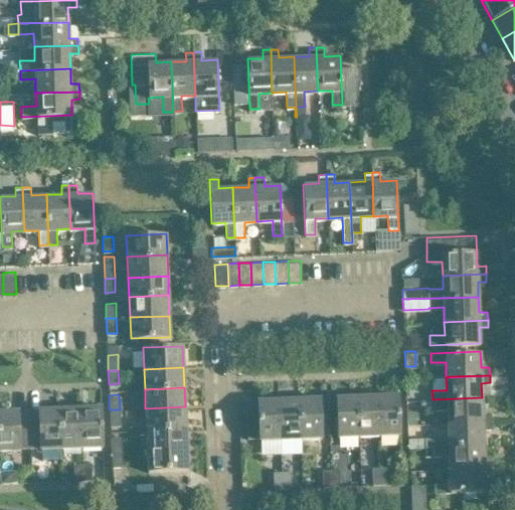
[(376,394),(357,395),(358,436),(378,435),(376,394)]
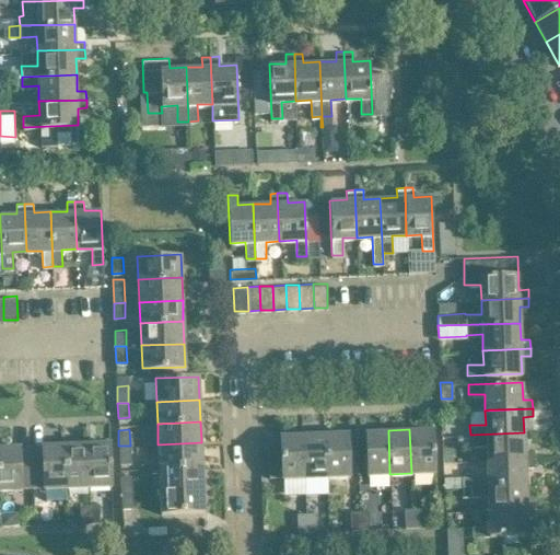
[(409,429),(411,473),(434,472),(433,429),(409,429)]
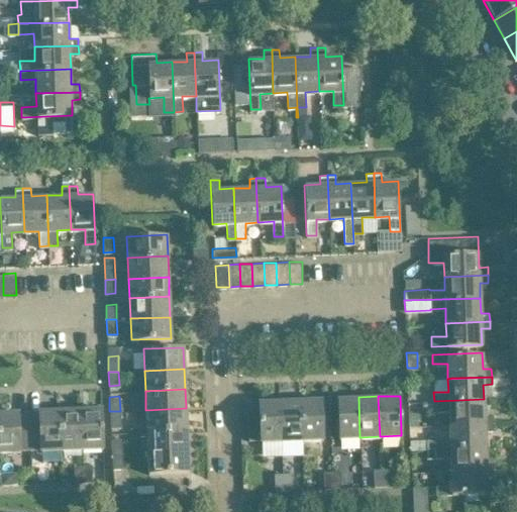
[(339,437),(359,437),(358,397),(337,398),(339,437)]
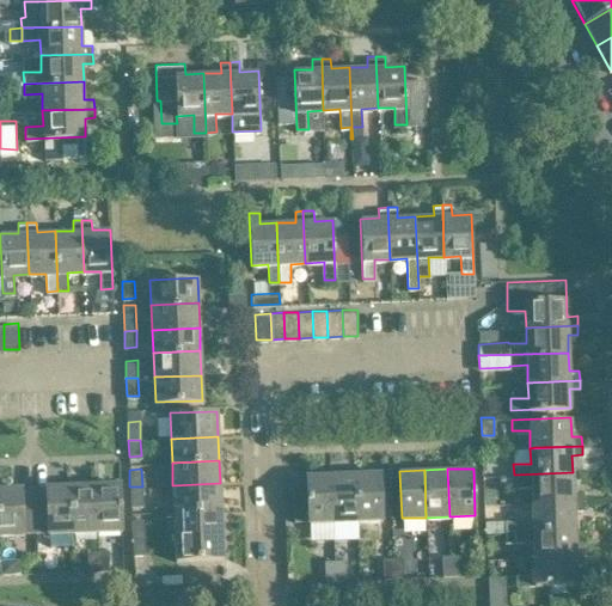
[(332,521),(356,520),(355,472),(331,473),(332,521)]
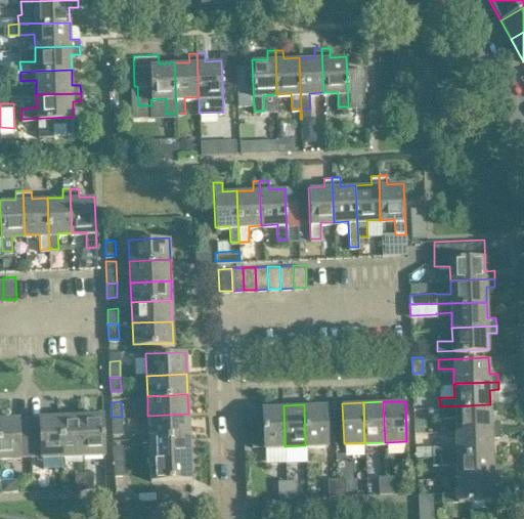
[(304,404),(305,445),(326,444),(325,404),(304,404)]
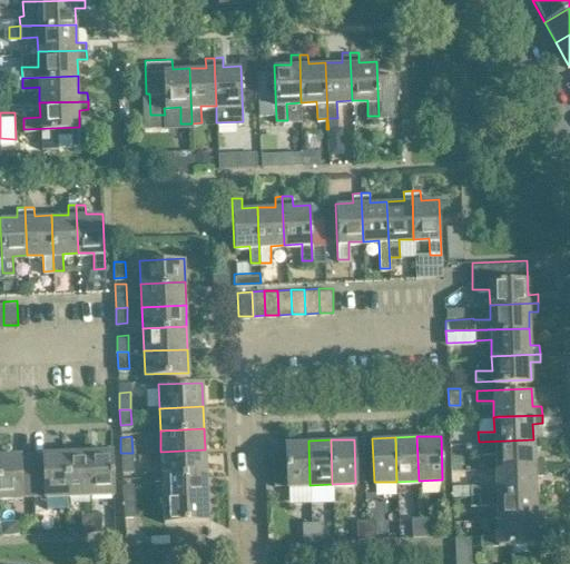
[(495,467),(543,465),(543,456),(533,457),(533,439),(479,442),(479,449),(479,452),(494,451),(495,467)]
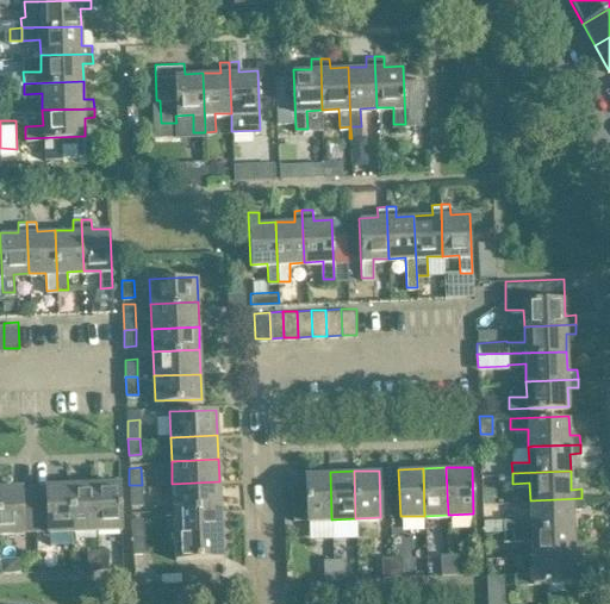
[(307,520),(331,520),(330,472),(305,473),(306,484),(291,484),(292,517),(307,517),(307,520)]
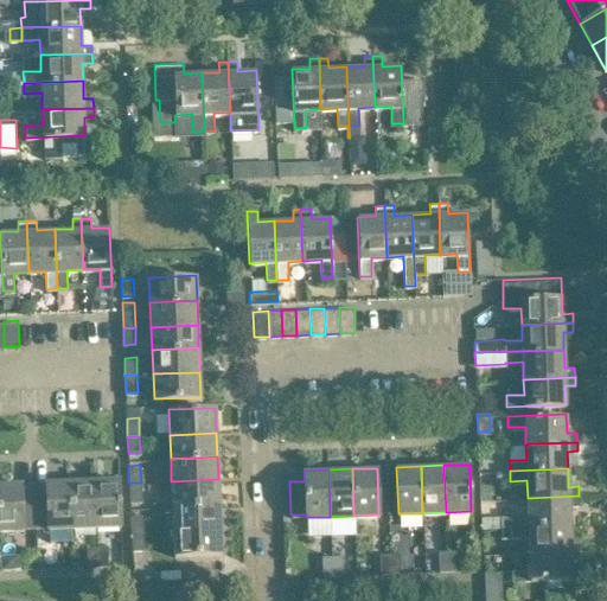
[(93,479),(95,525),(121,525),(119,478),(93,479)]
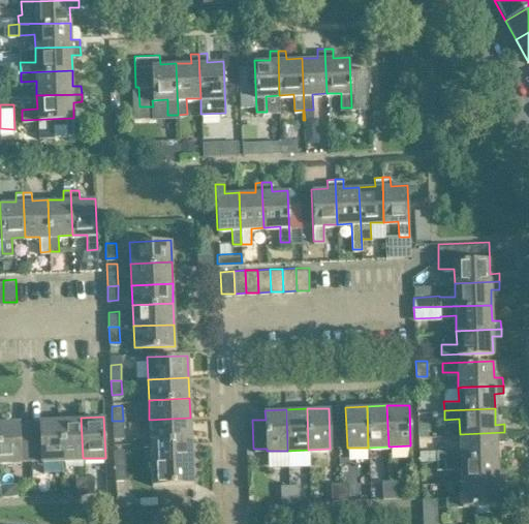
[(62,459),(83,458),(81,418),(60,419),(62,459)]
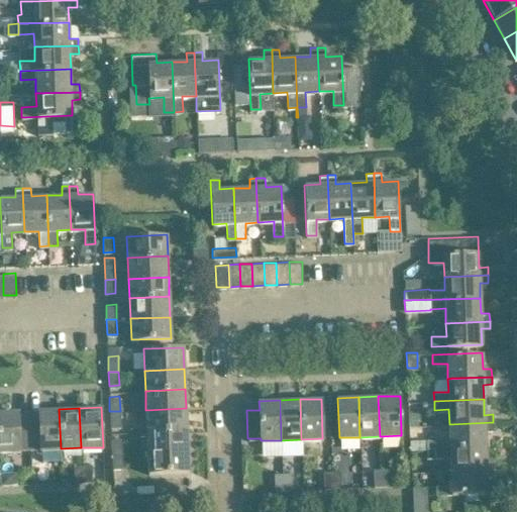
[(146,431),(187,429),(186,408),(145,410),(146,431)]
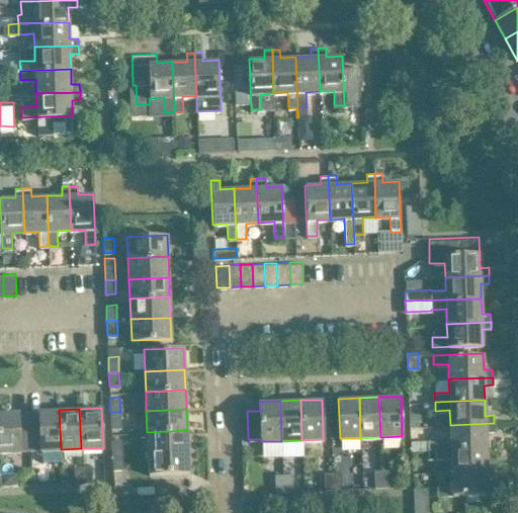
[(61,459),(61,449),(59,410),(38,411),(38,415),(27,415),(28,449),(40,448),(40,450),(42,450),(42,460),(61,459)]
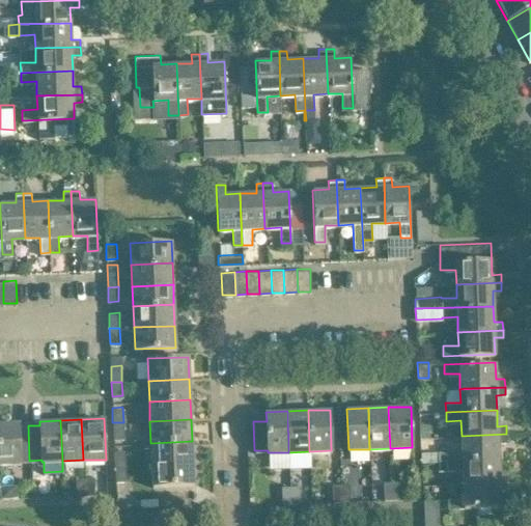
[(29,461),(28,425),(19,425),(19,422),(0,422),(0,463),(20,463),(20,461),(29,461)]
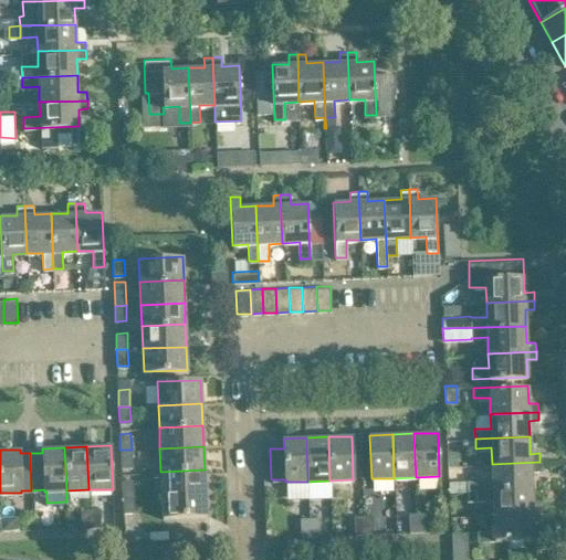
[(132,450),(119,450),(121,466),(132,465),(132,456),(132,450)]
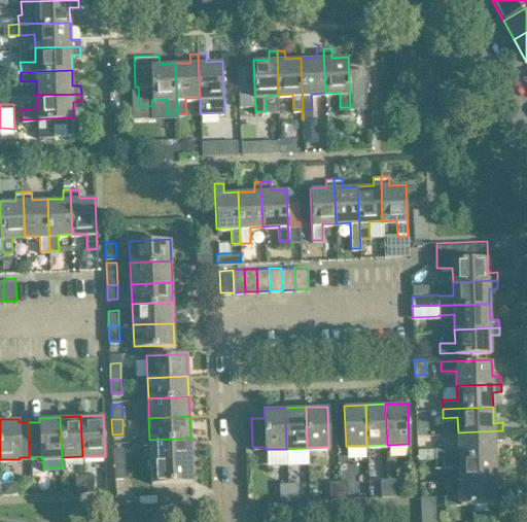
[(444,456),(494,455),(494,439),(502,439),(502,430),(458,432),(458,446),(434,447),(434,456),(444,455),(444,456)]
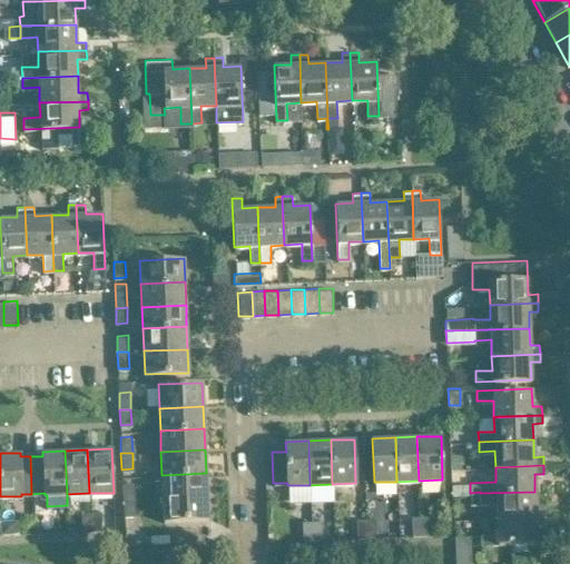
[(163,497),(207,496),(206,473),(161,475),(163,497)]
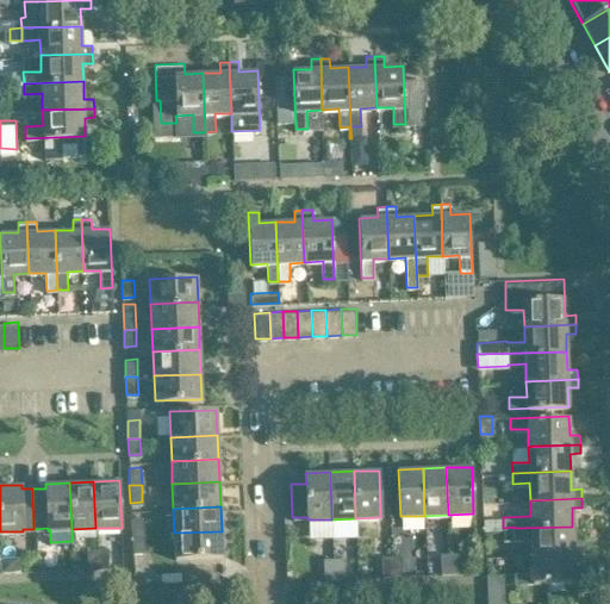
[(131,534),(143,534),(142,516),(131,516),(131,534)]
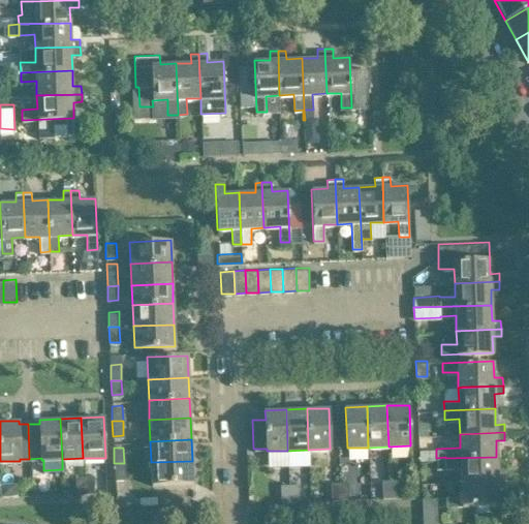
[(461,481),(506,480),(505,471),(497,471),(496,457),(445,458),(445,466),(461,465),(461,481)]
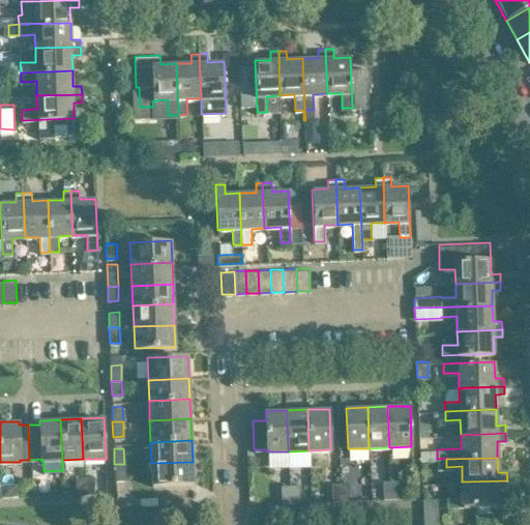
[(193,462),(151,463),(152,483),(152,484),(176,483),(193,483),(193,462)]
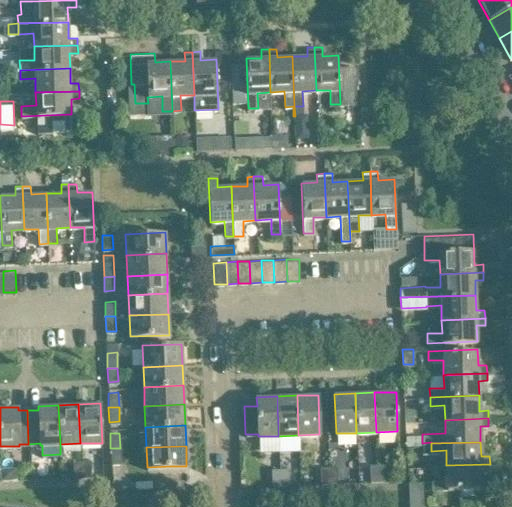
[(120,448),(110,448),(111,463),(121,462),(120,448)]
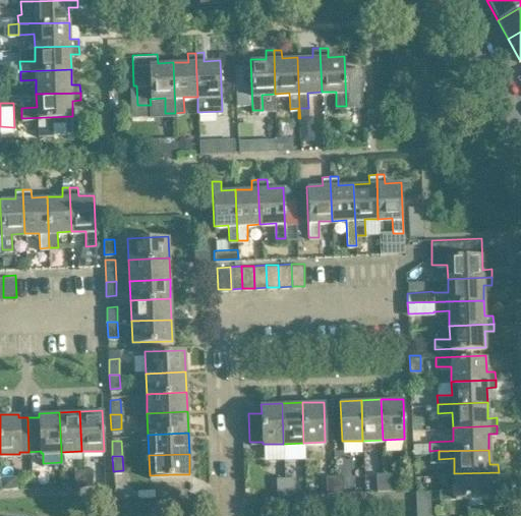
[(74,484),(82,484),(81,467),(74,468),(74,484)]
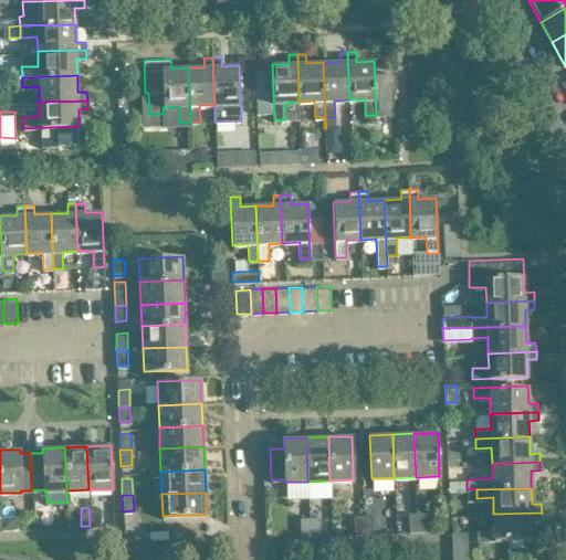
[(88,507),(90,526),(101,526),(100,507),(88,507)]
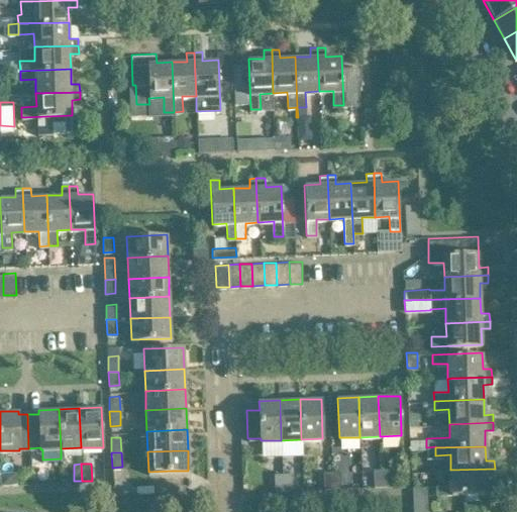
[(374,485),(382,485),(381,468),(373,469),(374,485)]
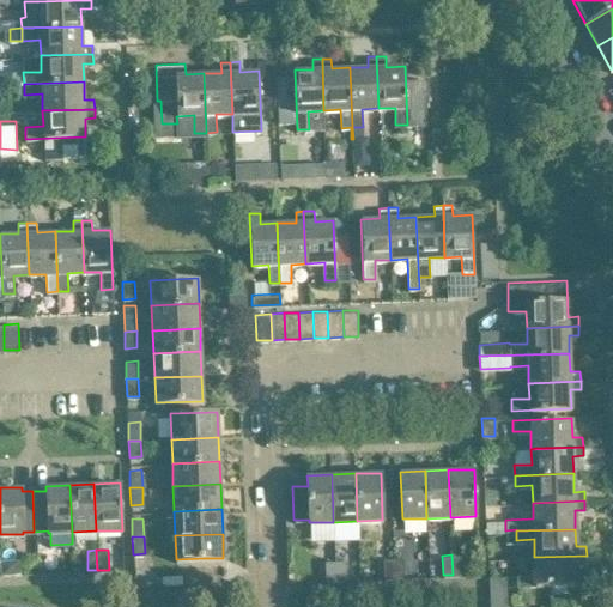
[(451,554),(453,575),(463,575),(463,554),(451,554)]
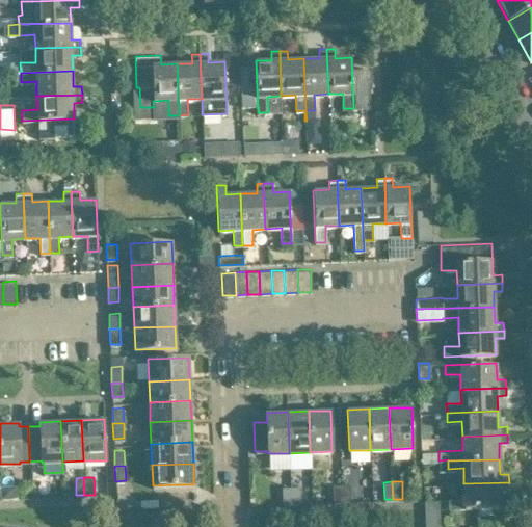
[(509,482),(463,483),(464,498),(449,499),(449,508),(501,506),(500,490),(509,490),(509,482)]
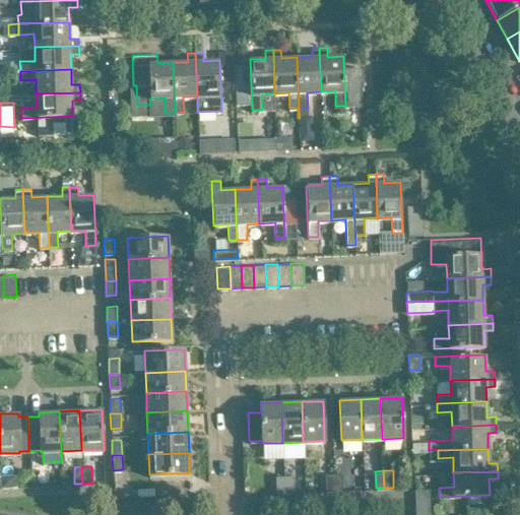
[(326,490),(334,490),(334,472),(325,473),(326,490)]
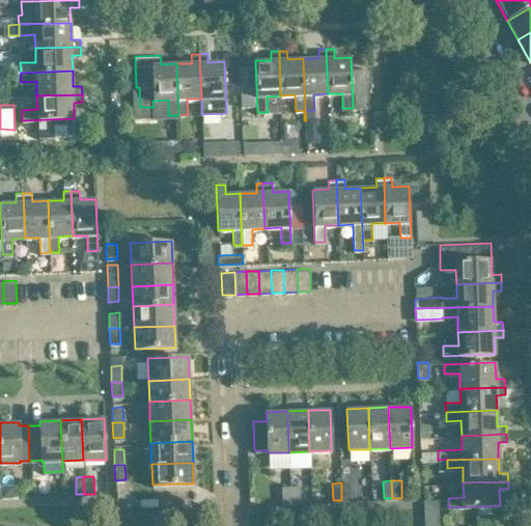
[(341,482),(341,500),(351,500),(350,482),(341,482)]
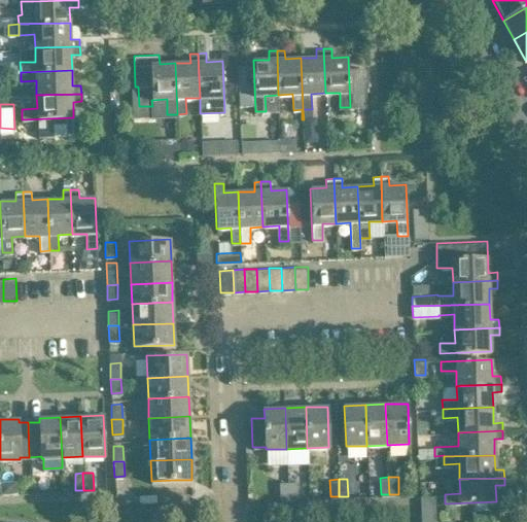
[(16,493),(16,480),(0,480),(0,487),(0,494),(16,493)]
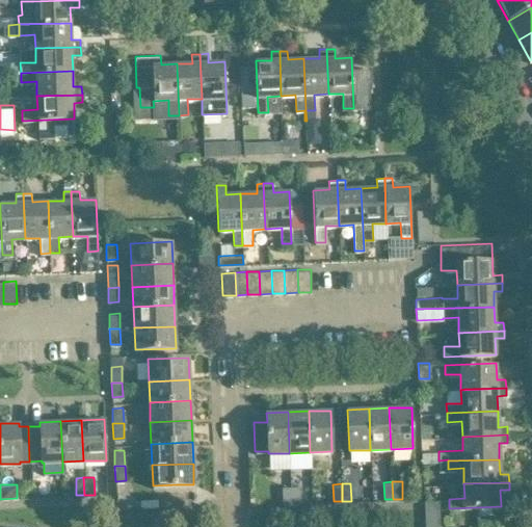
[(153,484),(143,485),(144,505),(177,504),(177,484),(153,485),(153,484)]
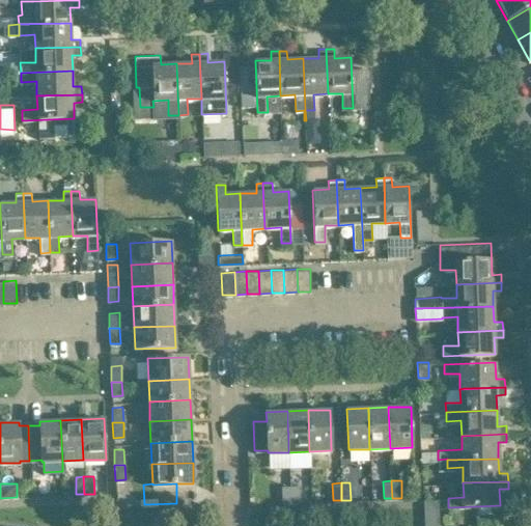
[(282,502),(290,502),(289,485),(281,486),(282,502)]
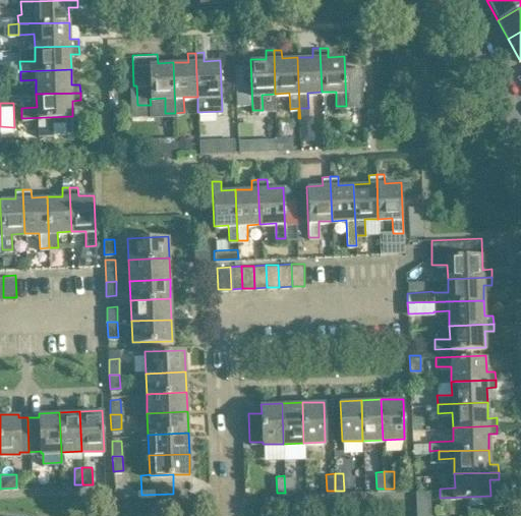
[(284,475),(285,493),(294,493),(293,475),(284,475)]
